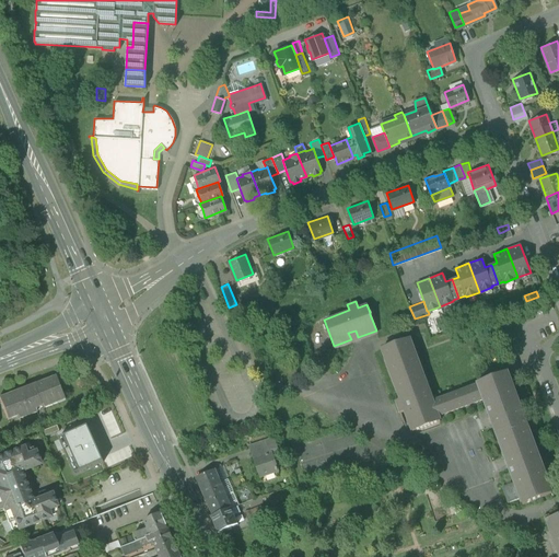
[(348,333),(351,339),(358,337),(356,331),(348,333)]
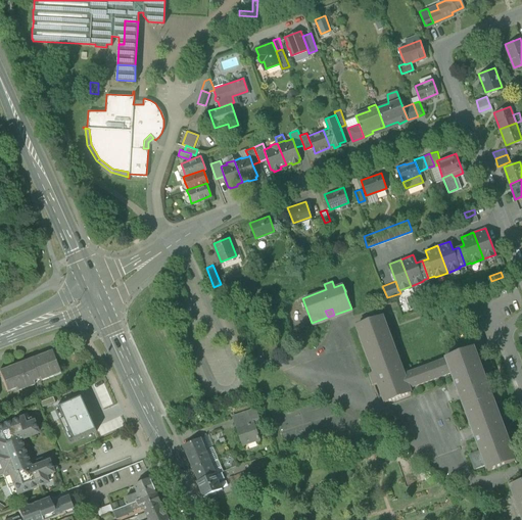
[(411,391),(409,387),(404,373),(382,315),(356,324),(374,372),(369,373),(373,383),(377,382),(384,402),(411,391)]
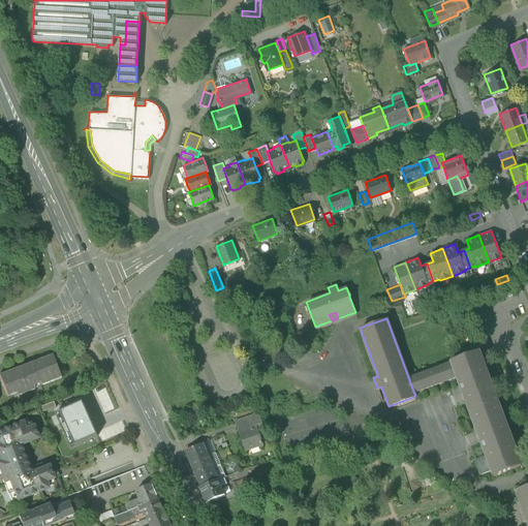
[(456,375),(485,455),(491,469),(493,474),(521,464),(479,356),(478,350),(451,361),(451,362),(456,375)]
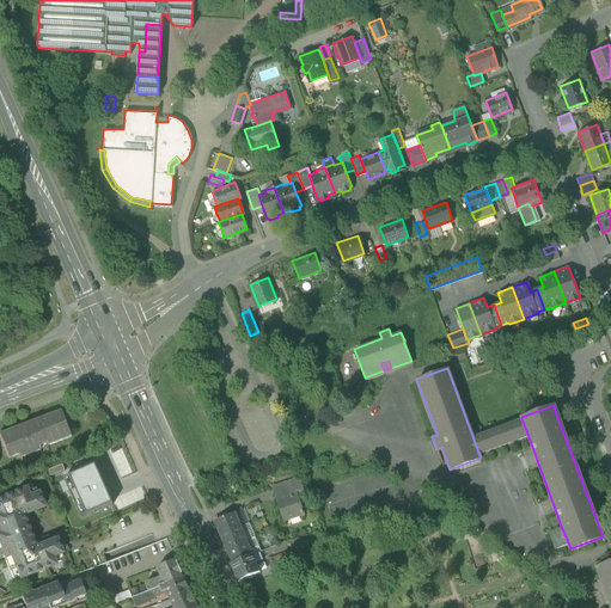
[(61,407),(37,417),(47,440),(48,443),(71,434),(61,407)]
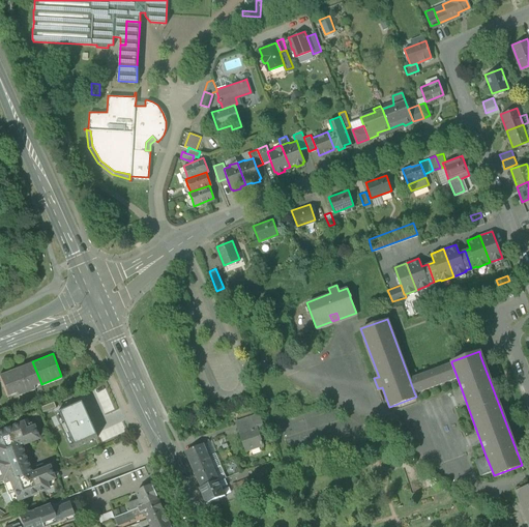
[(31,384),(40,381),(32,361),(32,360),(0,373),(0,380),(5,394),(13,391),(16,394),(33,388),(31,384)]
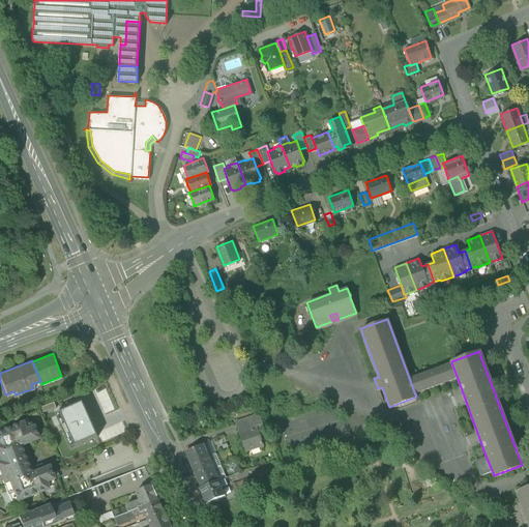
[(451,362),(433,370),(438,383),(457,376),(451,362)]
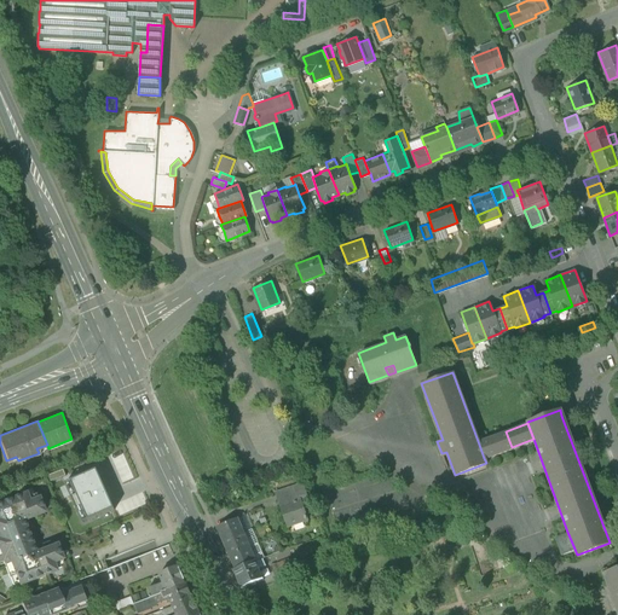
[(512,447),(506,431),(495,435),(478,441),(484,458),(512,447)]
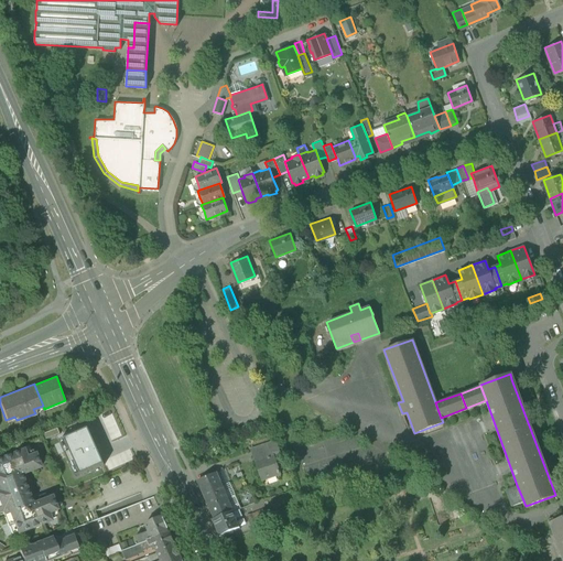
[(57,425),(43,432),(45,438),(60,432),(57,425)]
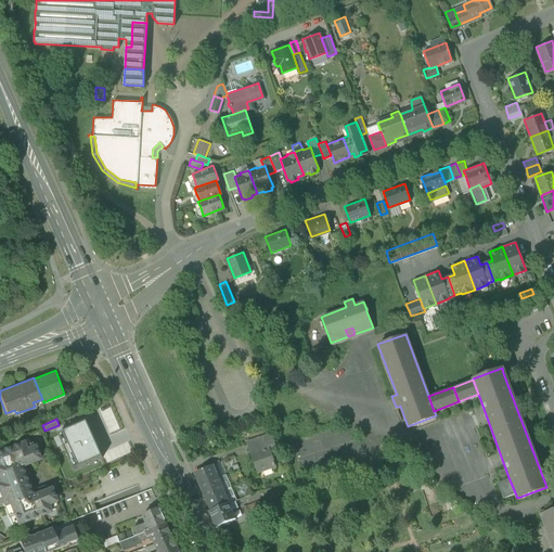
[(86,420),(58,433),(74,469),(102,456),(86,420)]
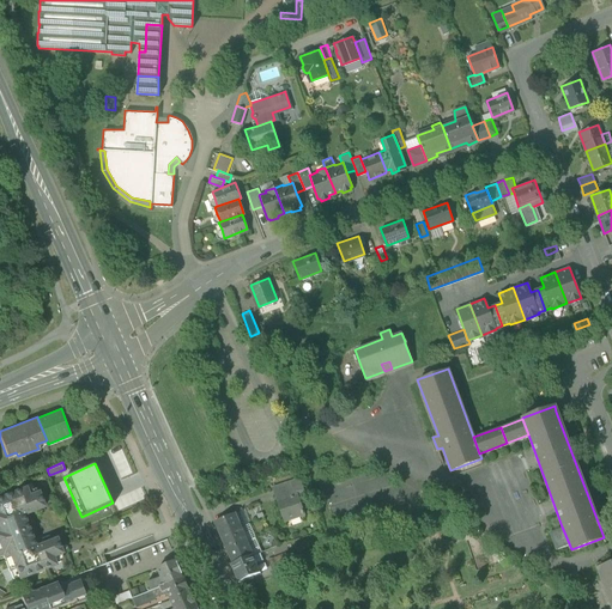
[(286,481),(289,489),(295,487),(297,494),(304,492),(300,476),(286,481)]
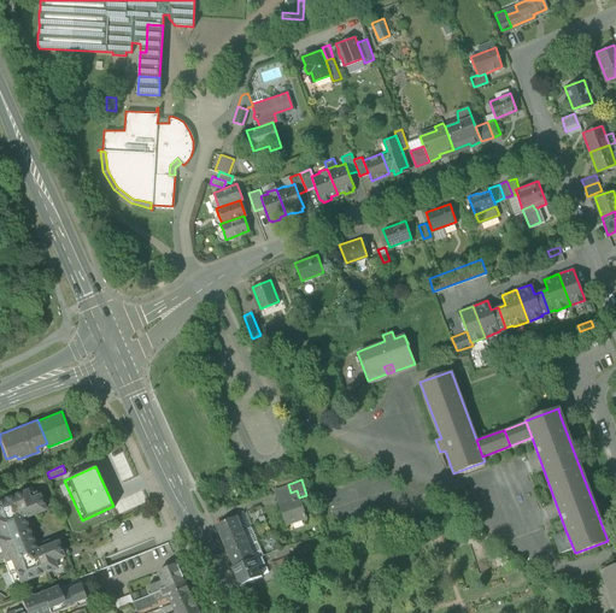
[(274,489),(277,497),(282,495),(291,493),(288,484),(274,489)]
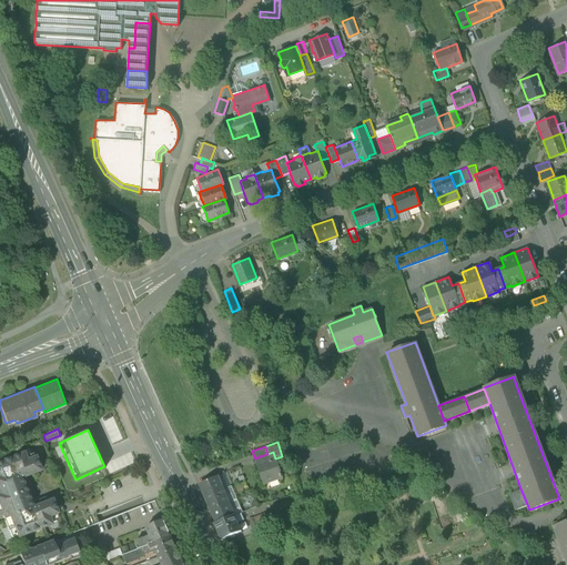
[(11,535),(13,536),(17,535),(17,536),(49,524),(50,523),(49,521),(56,518),(57,516),(56,513),(57,513),(51,498),(37,504),(33,505),(29,494),(27,488),(22,476),(26,475),(40,470),(39,468),(34,456),(33,456),(32,453),(29,452),(23,454),(22,452),(0,461),(0,514),(1,514),(8,528),(11,535)]
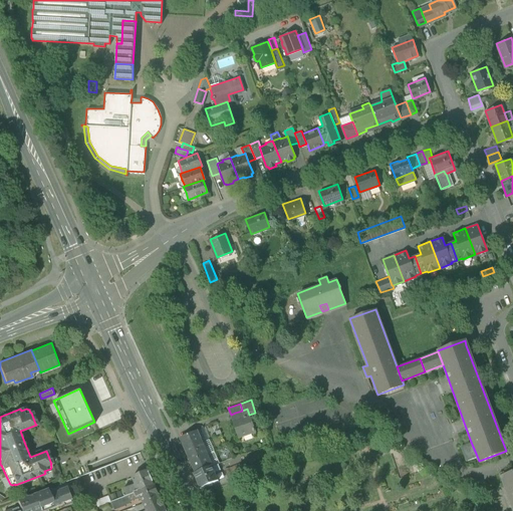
[(254,429),(249,415),(247,409),(242,411),(235,413),(237,419),(233,420),(238,435),(254,429)]
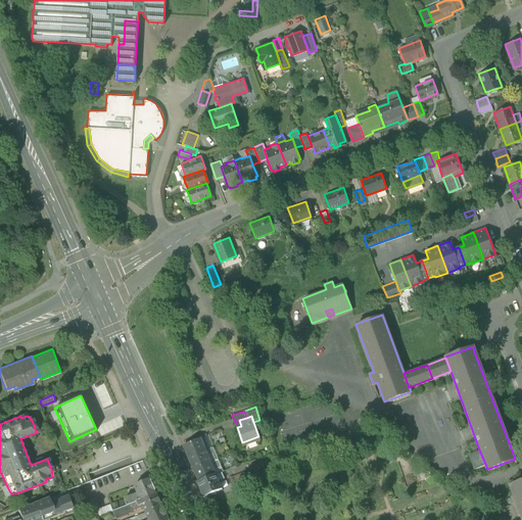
[(183,443),(188,456),(204,448),(199,436),(183,443)]
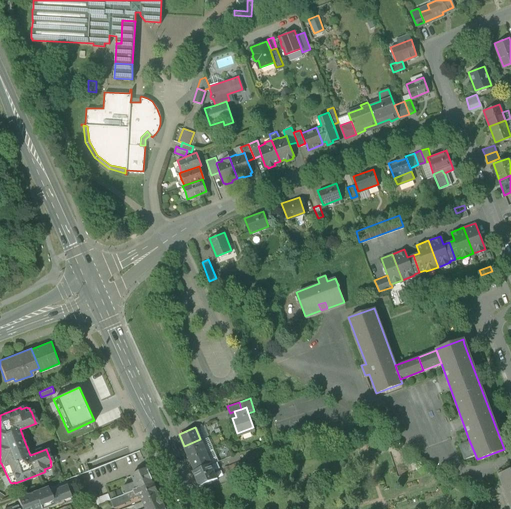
[(205,451),(200,439),(184,446),(189,458),(205,451)]
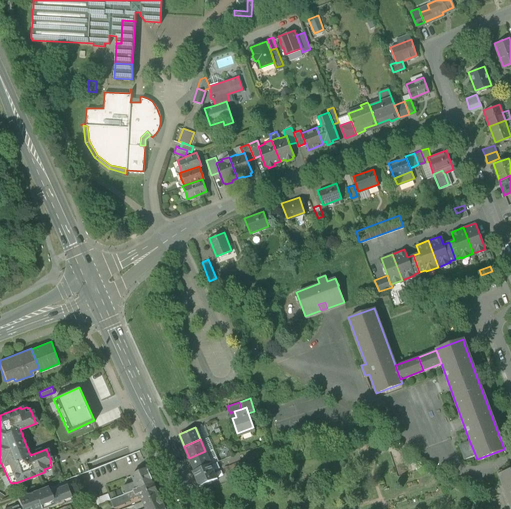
[(464,458),(475,454),(469,440),(458,444),(464,458)]
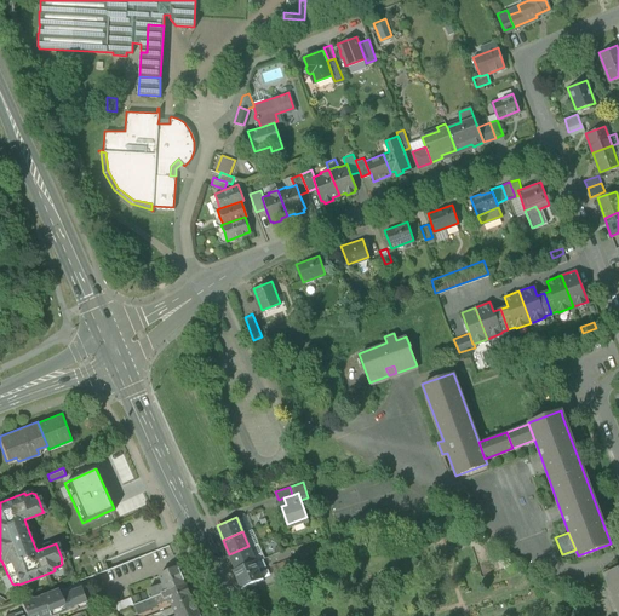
[(254,560),(248,546),(229,554),(235,569),(254,560)]
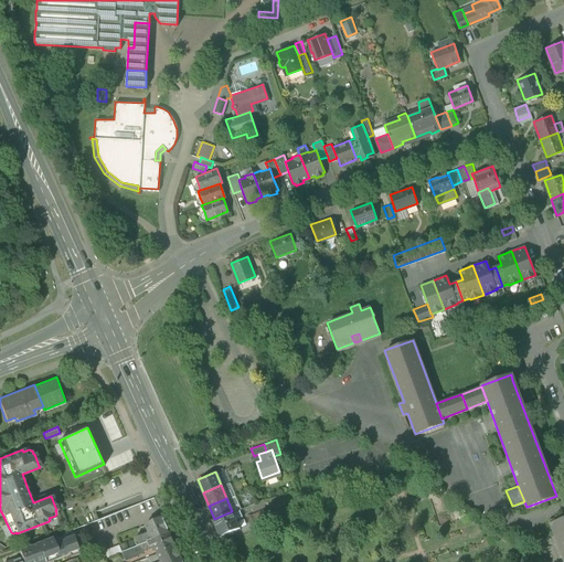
[(240,527),(232,511),(214,519),(213,520),(220,536),(240,527)]
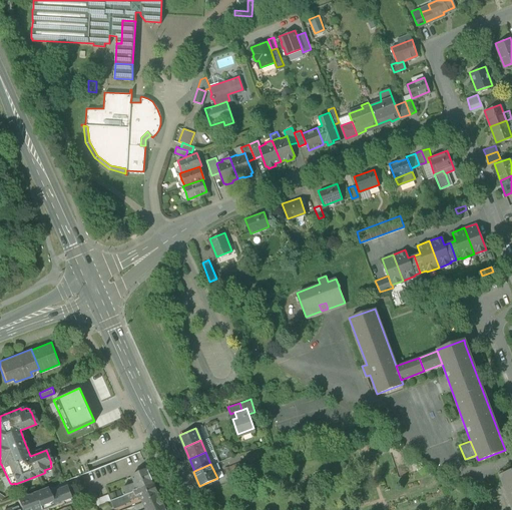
[(224,469),(226,476),(239,470),(236,464),(224,469)]
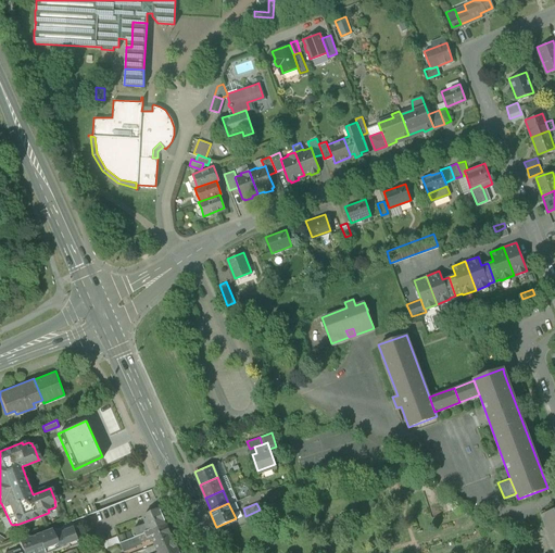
[(142,515),(146,524),(149,530),(166,523),(160,507),(142,515)]
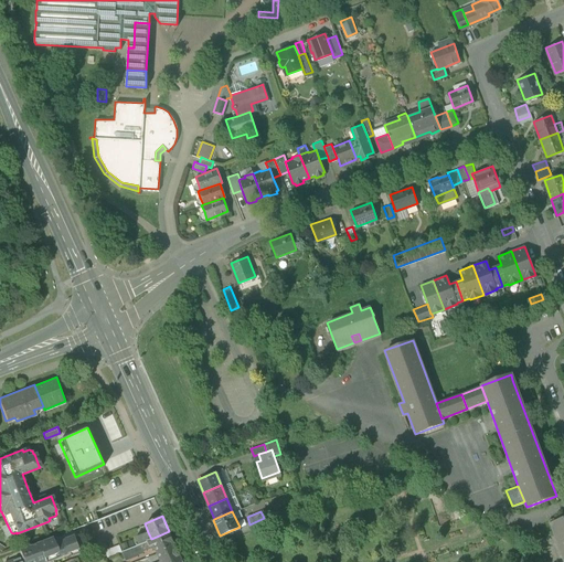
[(563,561),(563,517),(550,522),(563,561)]
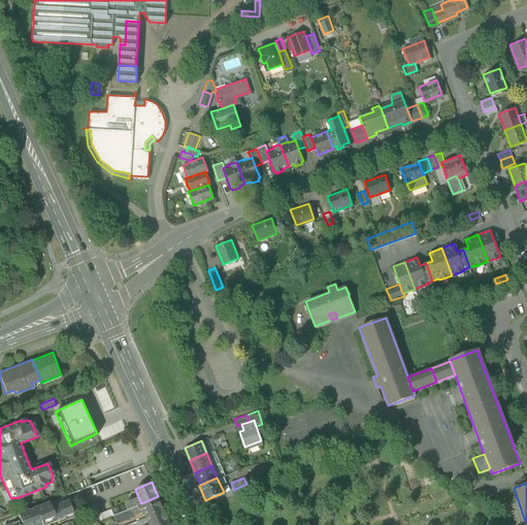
[(146,516),(164,509),(158,496),(141,503),(143,509),(146,516)]
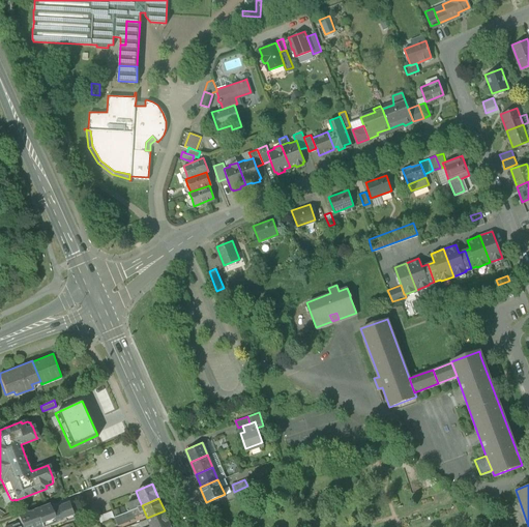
[(139,506),(142,505),(139,499),(125,504),(127,510),(127,511),(139,506)]
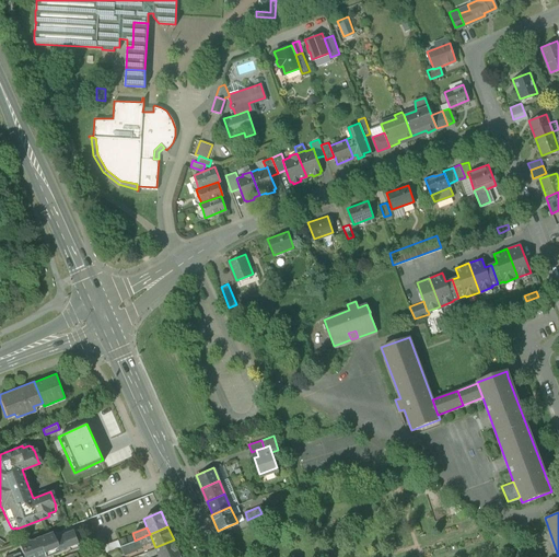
[(2,556),(44,556),(46,555),(49,553),(50,555),(80,544),(74,530),(55,536),(51,535),(50,531),(18,544),(20,550),(2,556)]
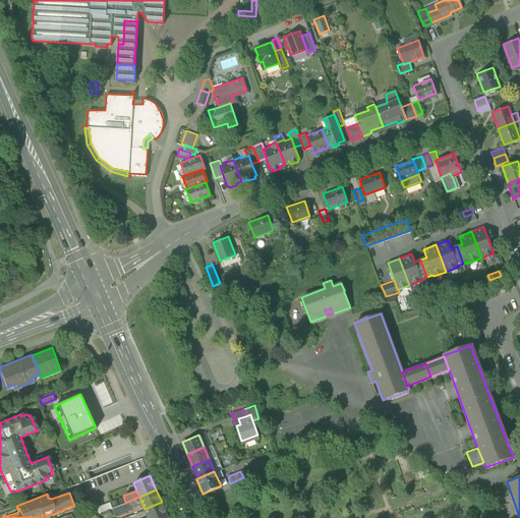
[(116,504),(123,500),(120,496),(113,499),(116,504)]
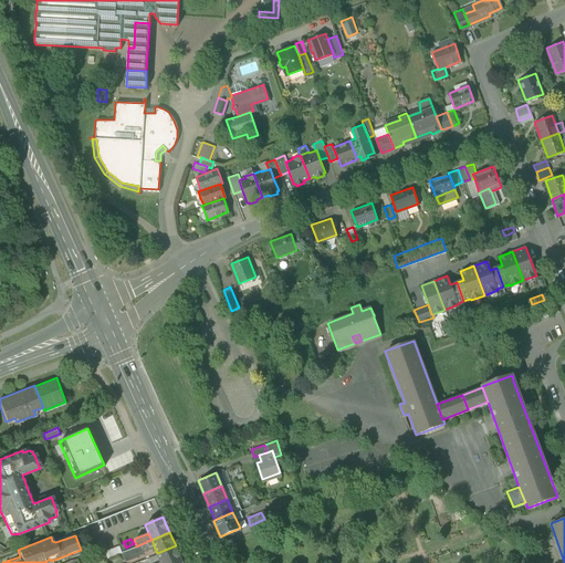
[(136,552),(150,546),(148,541),(136,546),(122,552),(125,561),(138,556),(136,552)]
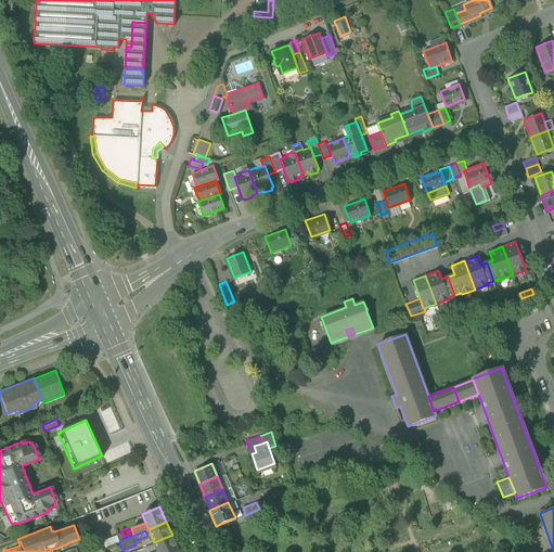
[(157,550),(157,551),(172,551),(179,550),(172,535),(154,542),(157,550)]
